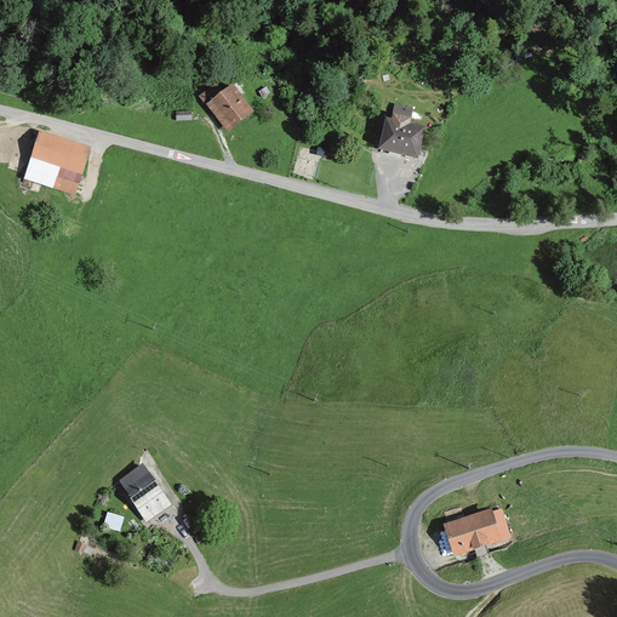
[(230,76),(201,96),(227,132),(255,113),(230,76)]
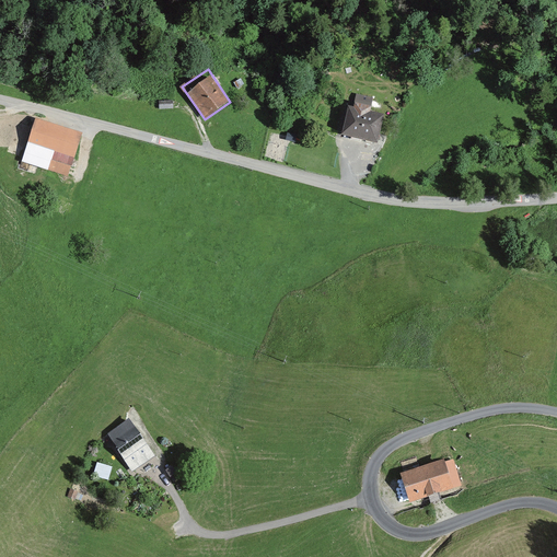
[(382,114),(344,104),(337,131),(374,141),(382,114)]
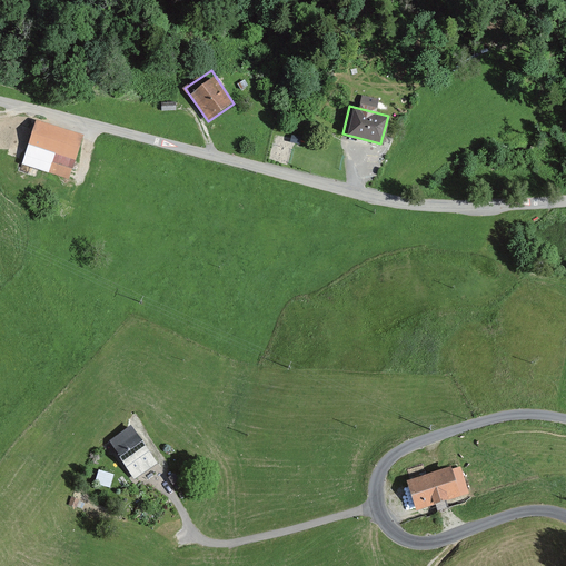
[(83,136),(36,120),(23,152),(50,162),(47,171),(69,179),(83,136)]
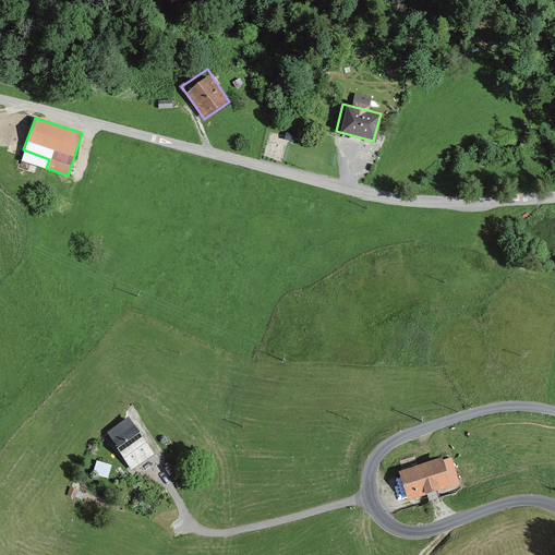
[(130,417),(107,431),(129,468),(153,454),(130,417)]
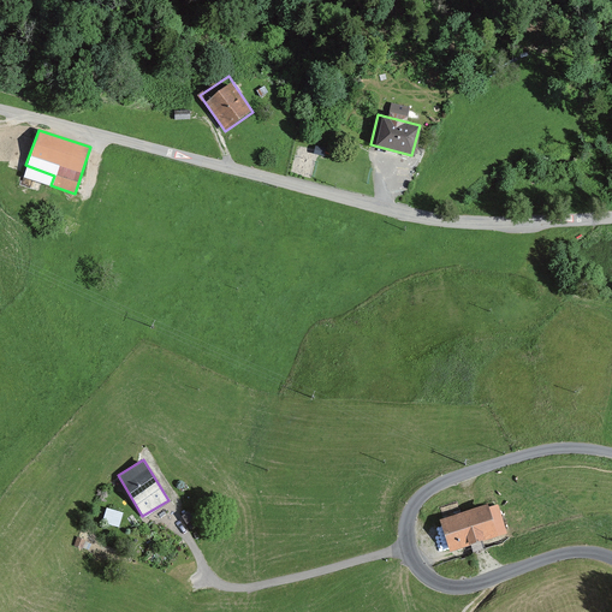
[(106,501),(102,516),(119,520),(123,505),(106,501)]
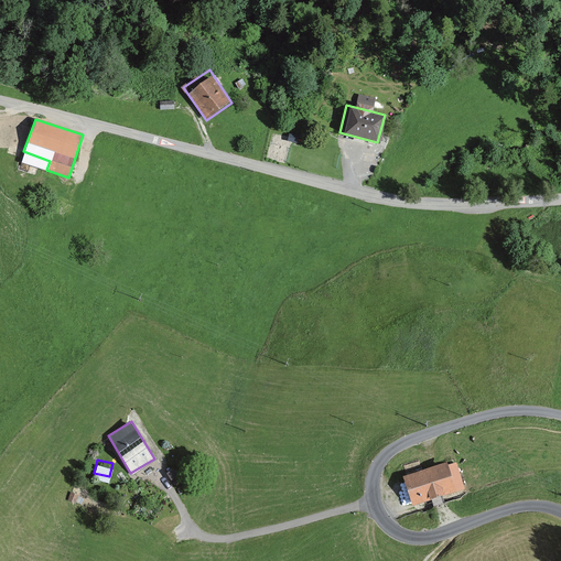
[(455,461),(403,475),(411,505),(464,489),(455,461)]
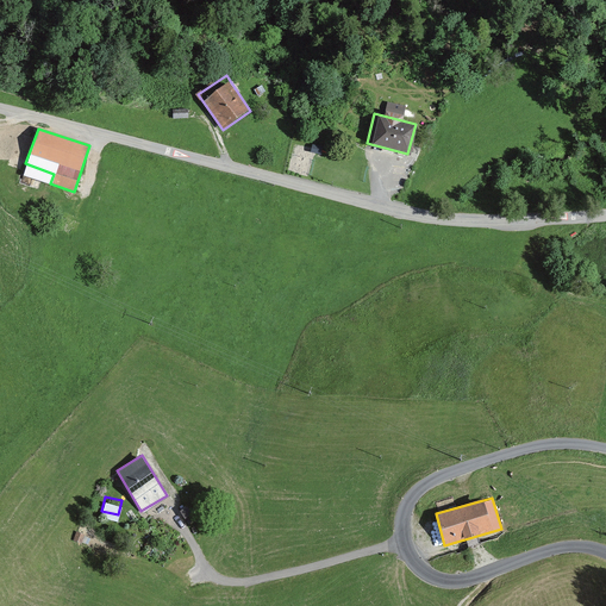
All buildings are outlined.
